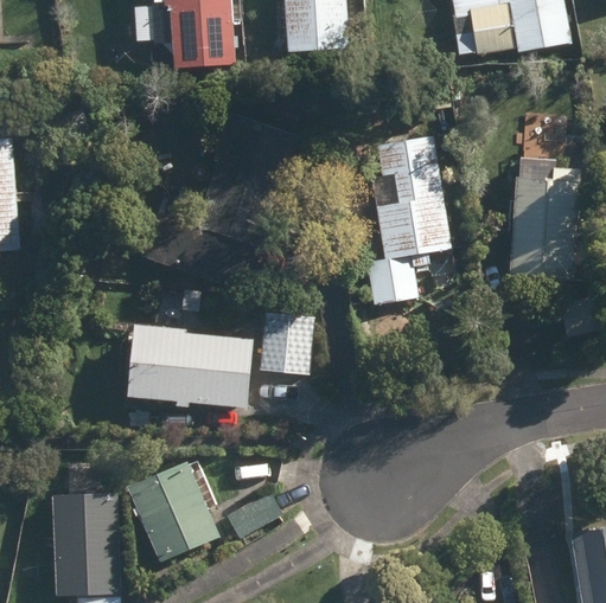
[(167,5),(172,69),(235,65),(230,0),(161,0),(163,6),(167,5)]
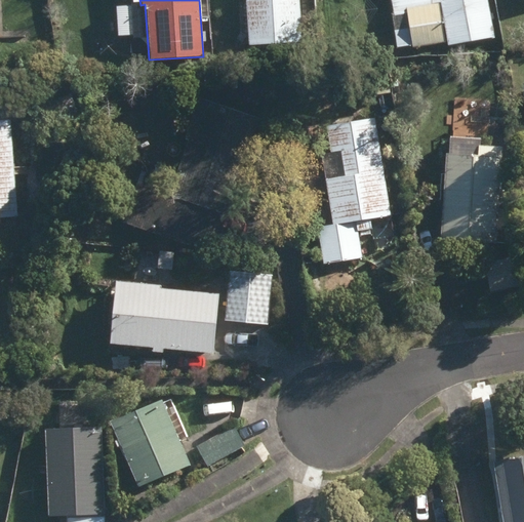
[(245,0),(249,45),(301,40),(298,0),(245,0)]
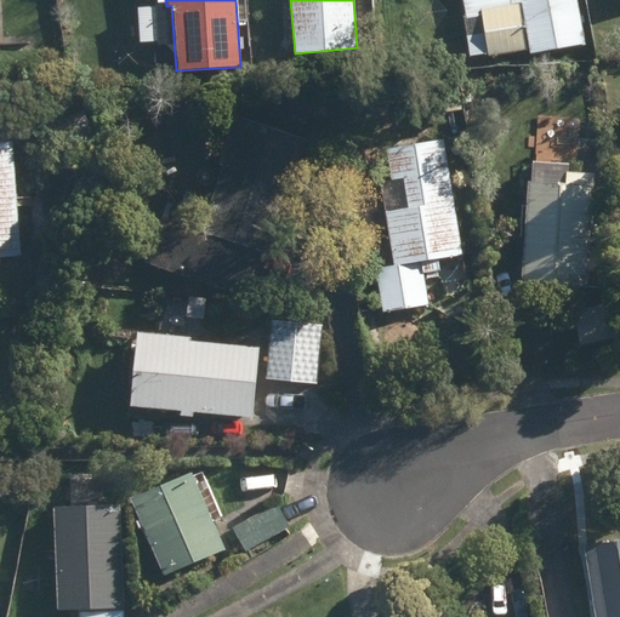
[(461,0),(470,56),(529,49),(529,51),(586,43),(579,0),(461,0)]
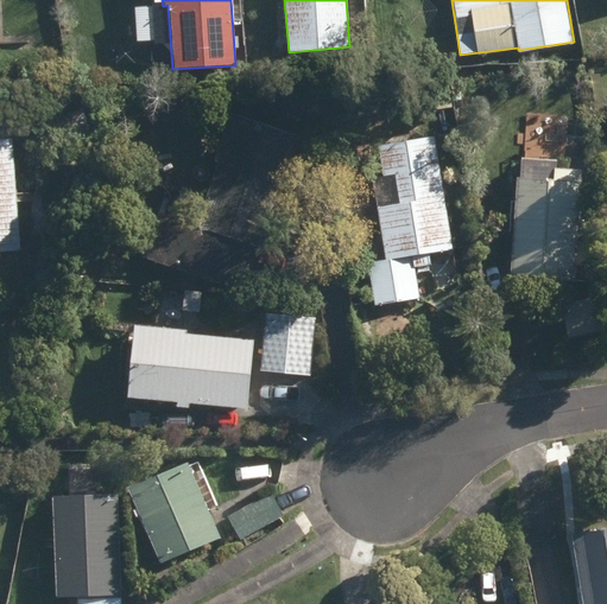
[(157,128),(165,129),(169,113),(160,112),(157,128)]
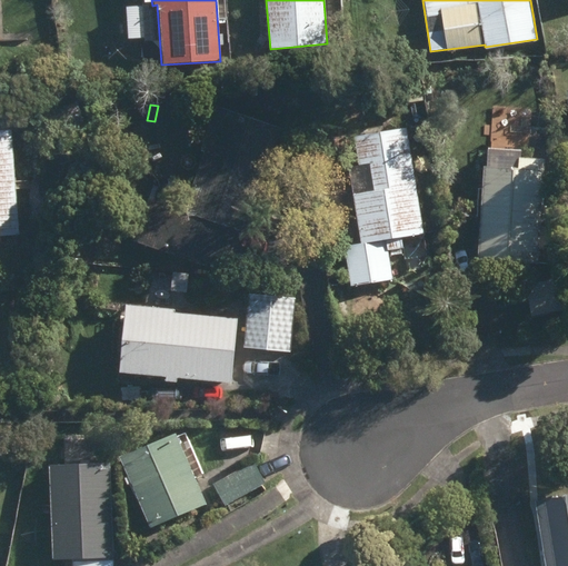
[(408,110),(409,126),(421,125),(420,109),(408,110)]
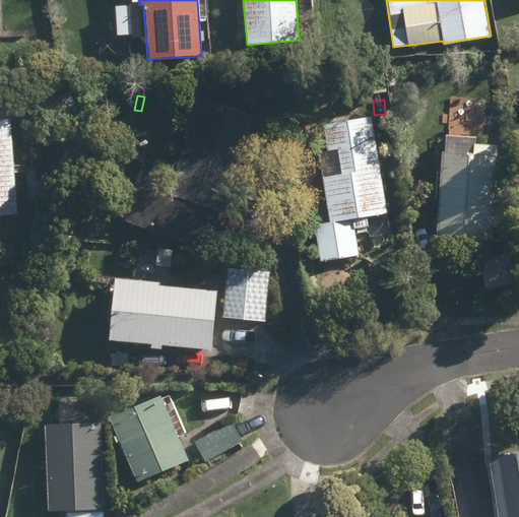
[(0,220),(0,215),(17,214),(9,117),(0,118),(0,220)]
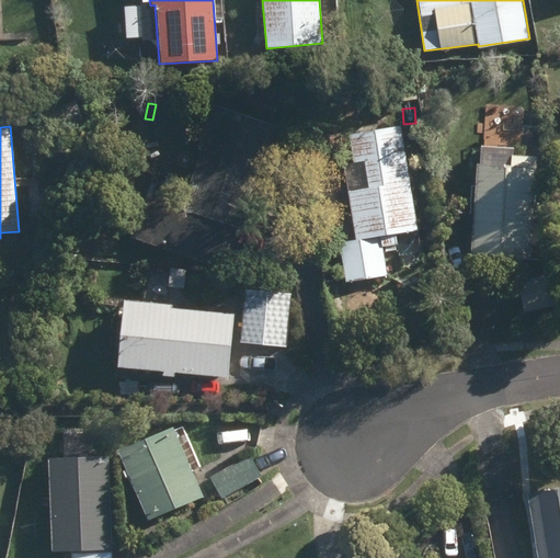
[(332,243),(339,284),(387,275),(383,247),(403,243),(401,232),(418,230),(401,126),(347,134),(352,161),(343,162),(355,240),(332,243)]
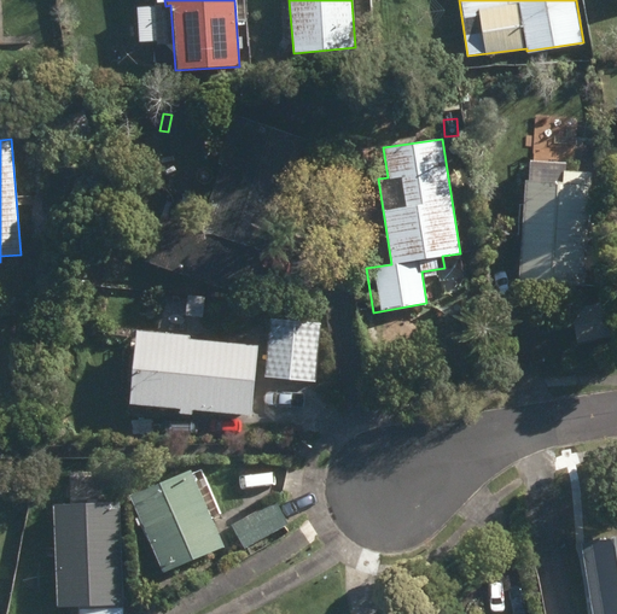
[(360,161),(365,161),(371,158),(371,152),(368,147),(362,147),(359,150),(356,155),(360,161)]
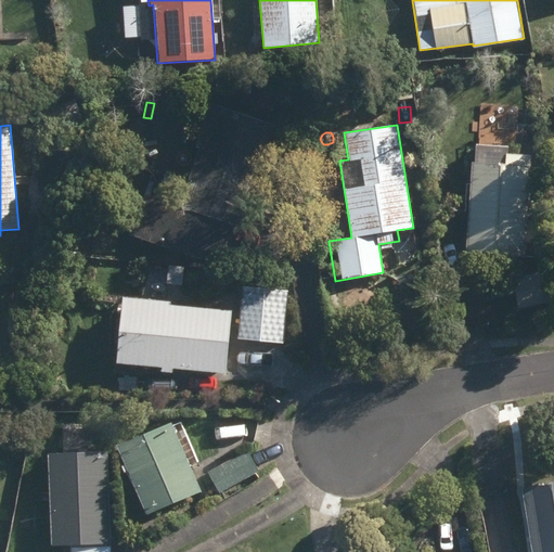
[(139,140),(144,152),(150,150),(145,138),(139,140)]
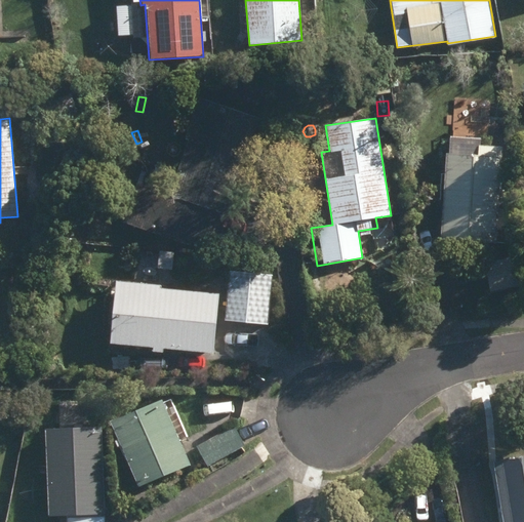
[(440,240),(497,243),(502,146),(459,143),(458,154),(445,153),(440,240)]
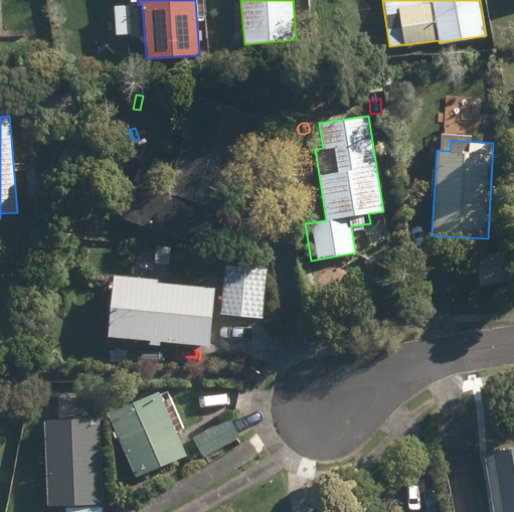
[(39,216),(48,224),(54,218),(46,209),(39,216)]
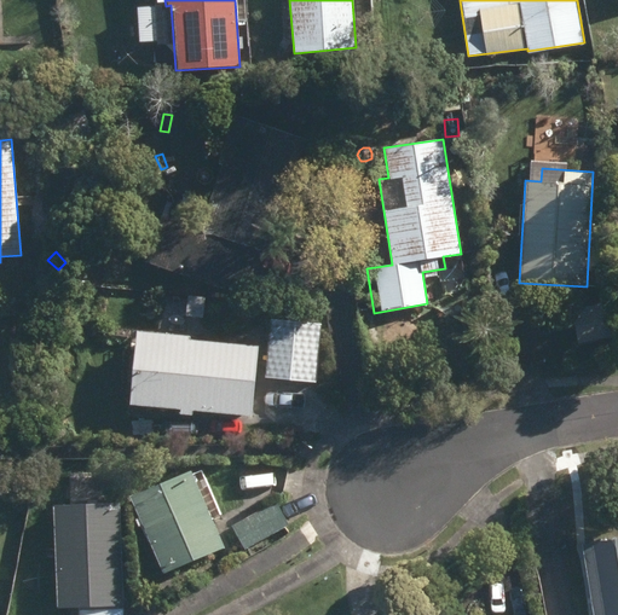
[(185,313),(203,315),(204,295),(186,294),(185,313)]
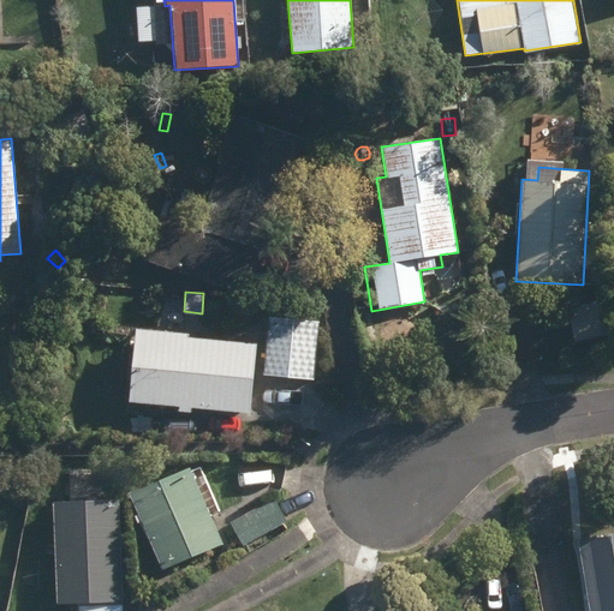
[(566,305),(572,341),(613,334),(613,297),(566,305)]
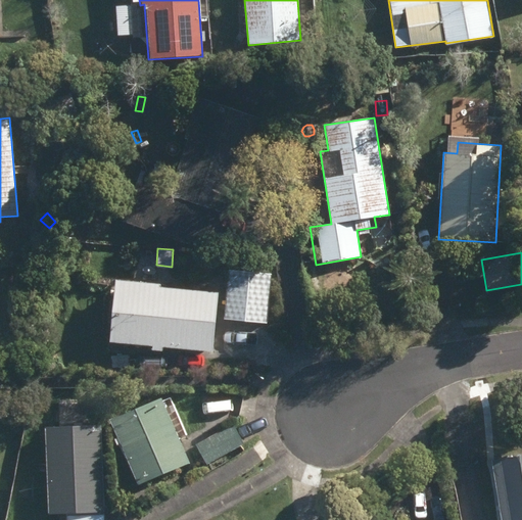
[(224,319),(267,323),(272,273),(229,269),(224,319)]
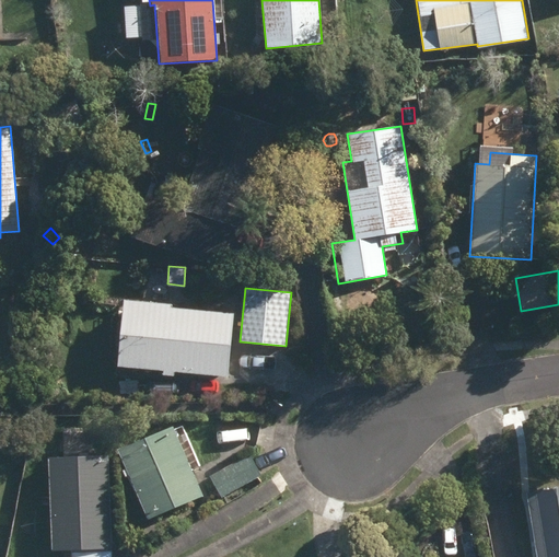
[(117,366),(228,376),(234,312),(170,305),(171,302),(124,298),(117,366)]
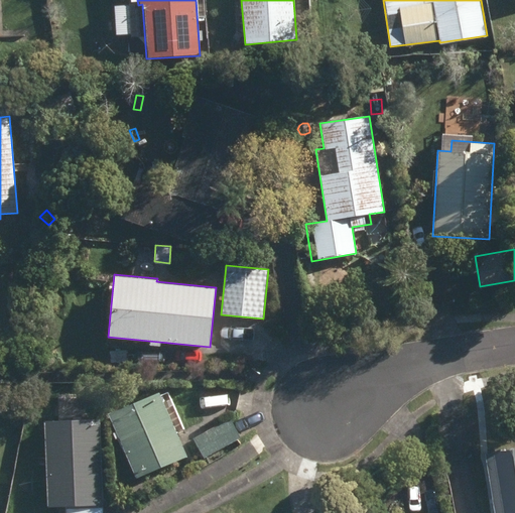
[(107,412),(136,479),(186,457),(158,390),(107,412)]
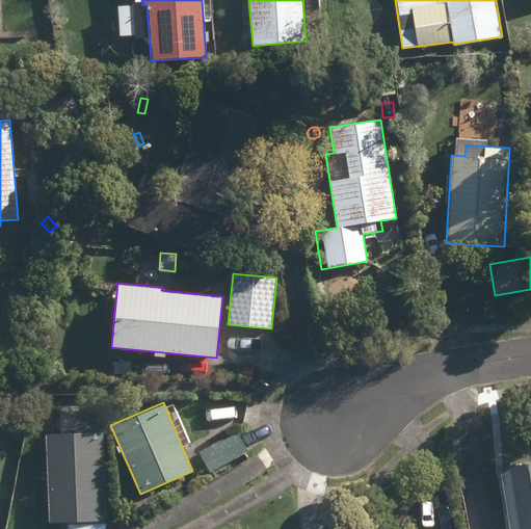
[(197,451),(210,472),(248,451),(237,429),(197,451)]
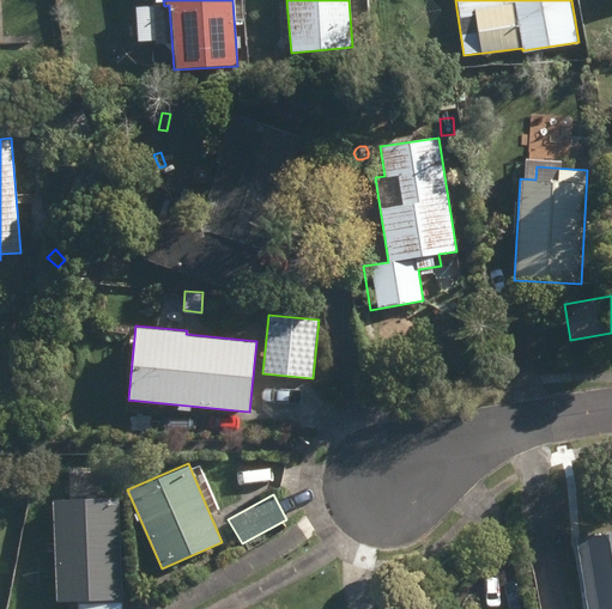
[(52,499),(55,603),(122,601),(119,497),(52,499)]
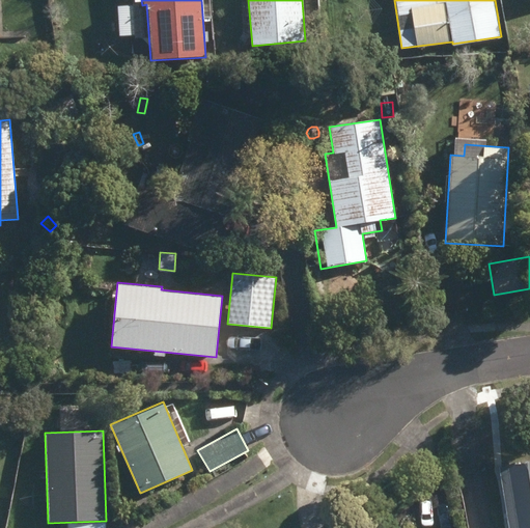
[(529,527),(529,461),(498,466),(508,527),(529,527)]
